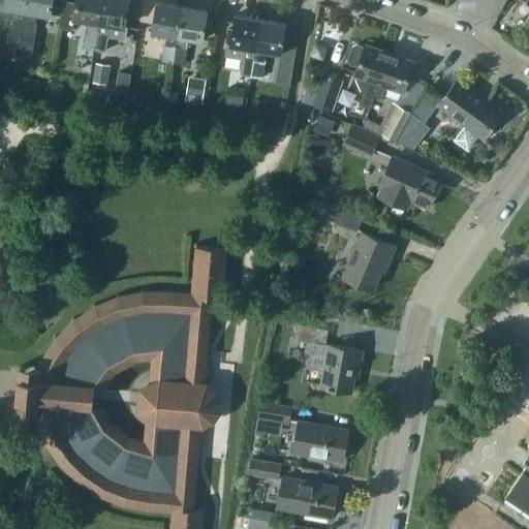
[(0,0),(0,6),(13,9),(11,19),(22,21),(24,10),(25,0),(0,0)]
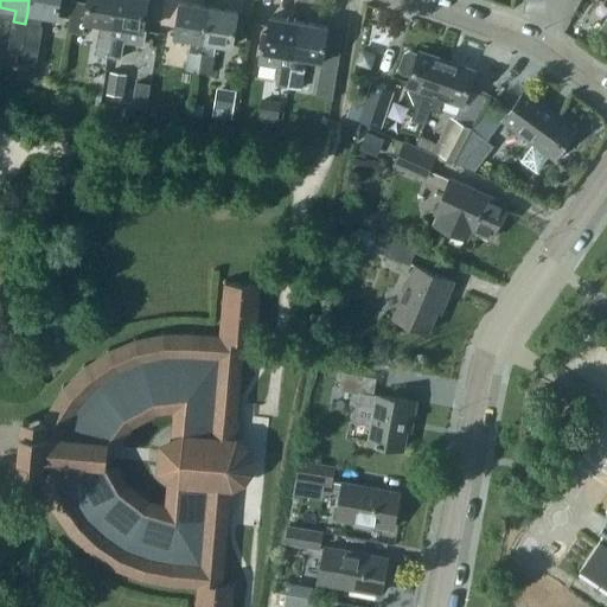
[(29,0),(27,12),(25,24),(20,55),(19,61),(36,63),(42,27),(38,26),(39,14),(55,17),(57,0),(29,0)]
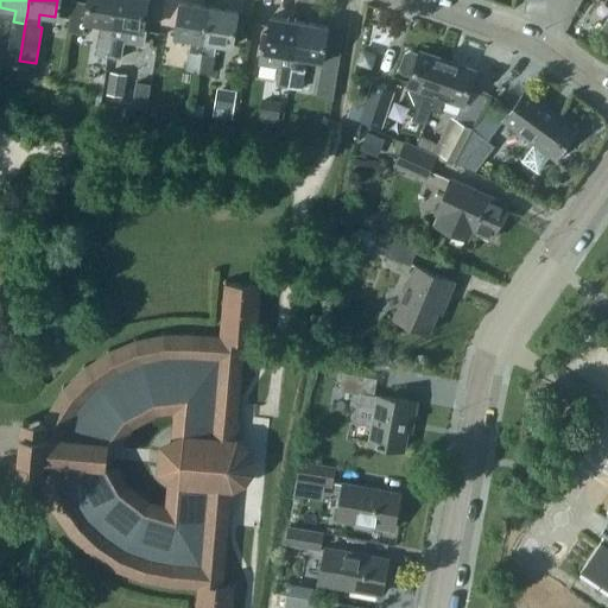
[(112,26),(115,0),(88,0),(88,4),(73,0),(68,31),(83,33),(86,21),(99,24),(97,35),(109,37),(112,26)]
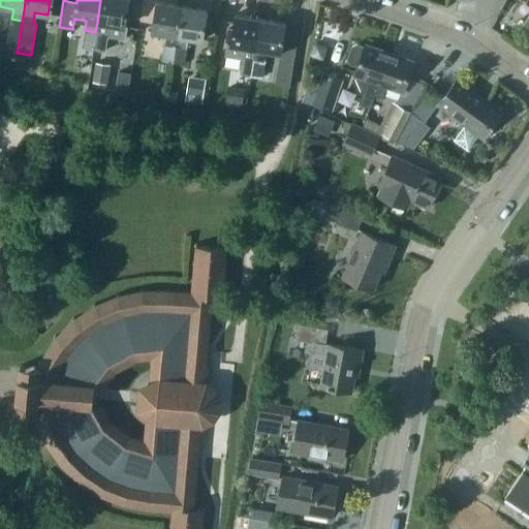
[(100,0),(97,23),(95,32),(107,33),(107,37),(124,40),(126,28),(123,28),(127,0),(100,0)]
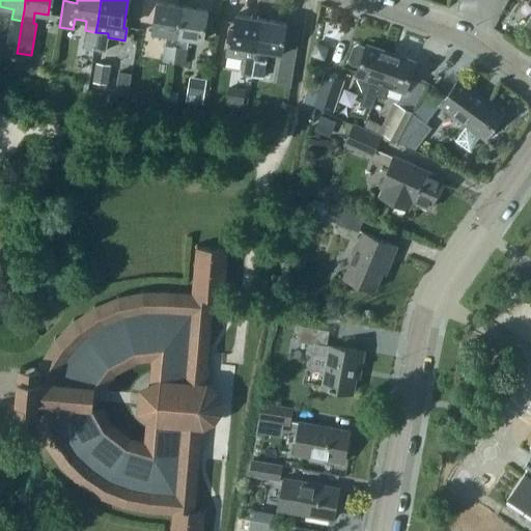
[(176,38),(182,6),(158,2),(152,32),(168,34),(167,37),(166,45),(175,47),(176,38)]
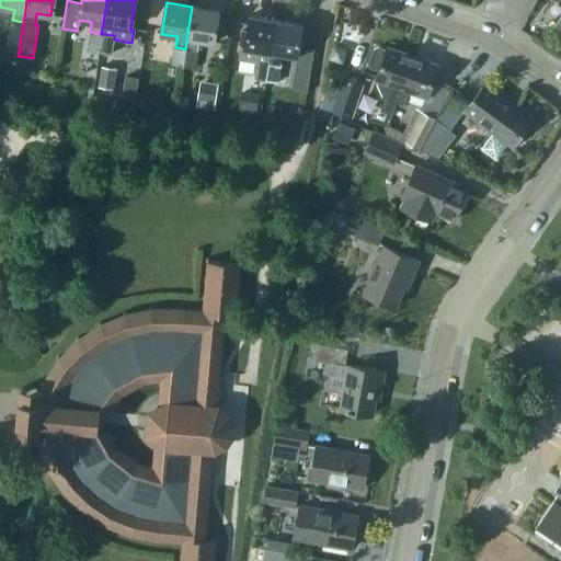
[(197,52),(199,41),(214,43),(219,12),(192,7),(186,41),(185,49),(197,52)]
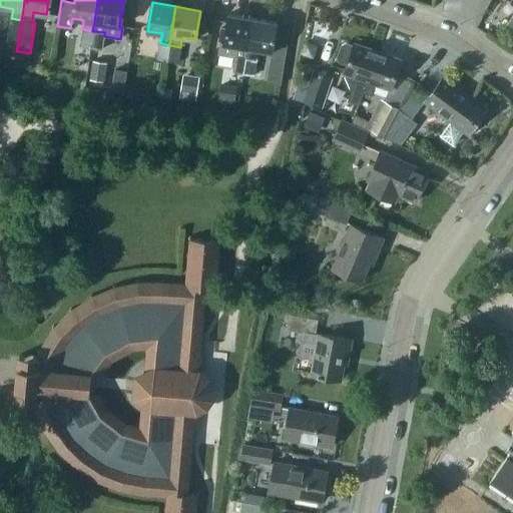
[(217,54),(234,57),(234,56),(245,57),(246,51),(251,19),(228,15),(222,44),(219,43),(217,54)]
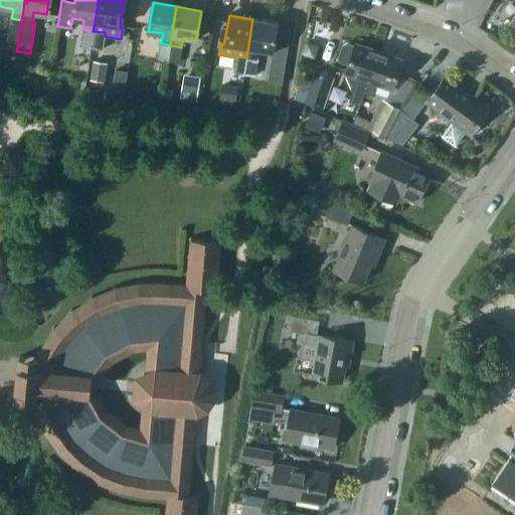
[(7,44),(17,46),(21,20),(11,18),(7,44)]
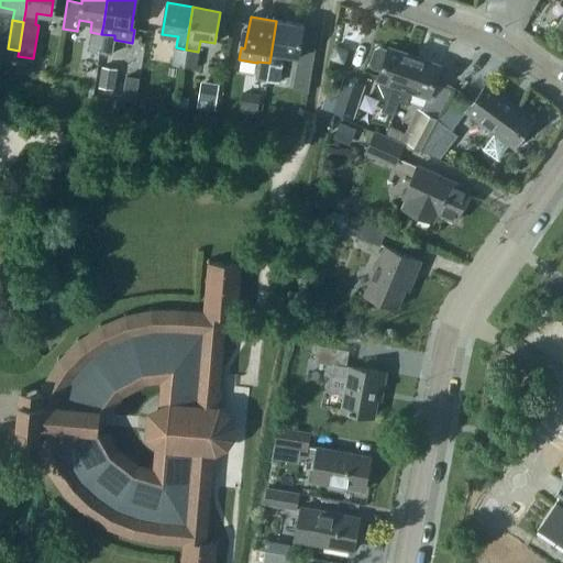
[(304,25),(276,21),(271,56),(283,58),(283,55),(298,57),(304,25)]
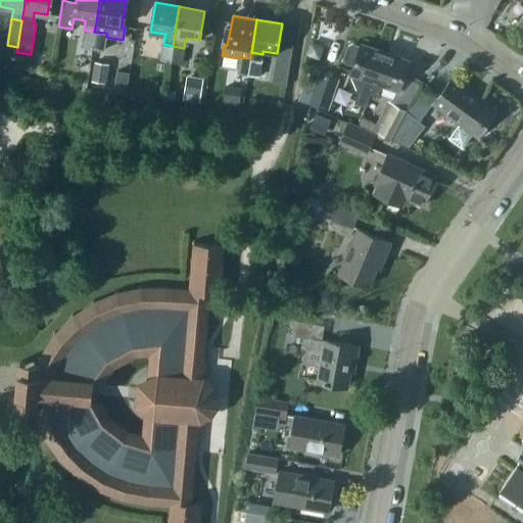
[(91,48),(94,32),(84,30),(81,47),(91,48)]
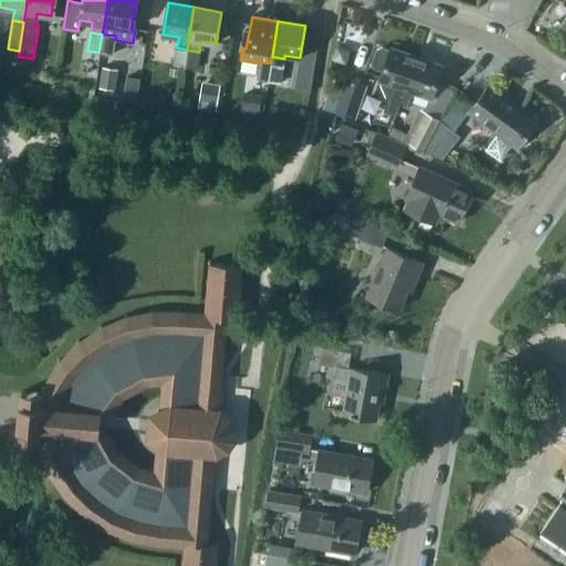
[(113,54),(115,40),(115,35),(102,34),(98,52),(113,54)]
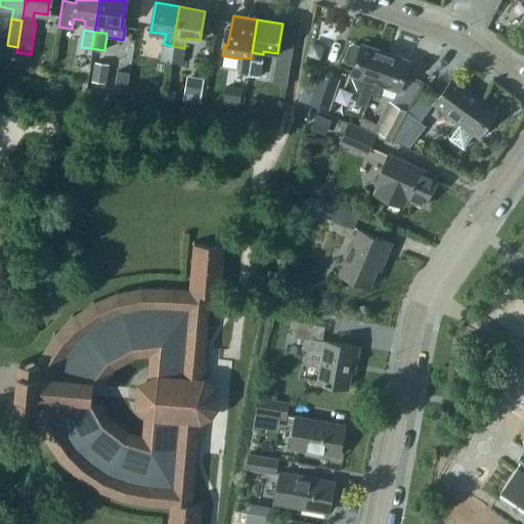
[(161,58),(170,60),(173,46),(164,44),(161,58)]
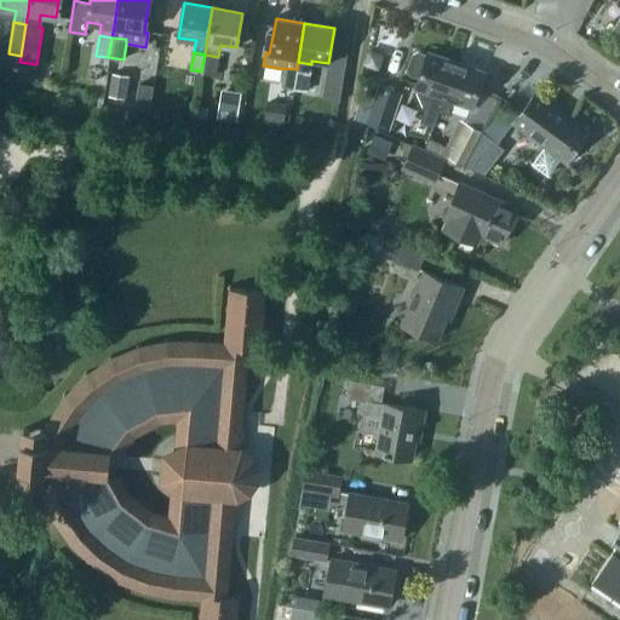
[(440,107),(455,62),(428,53),(426,56),(417,52),(412,55),(406,70),(408,75),(419,79),(415,90),(422,105),(424,107),(419,122),(432,127),(438,112),(440,107)]
